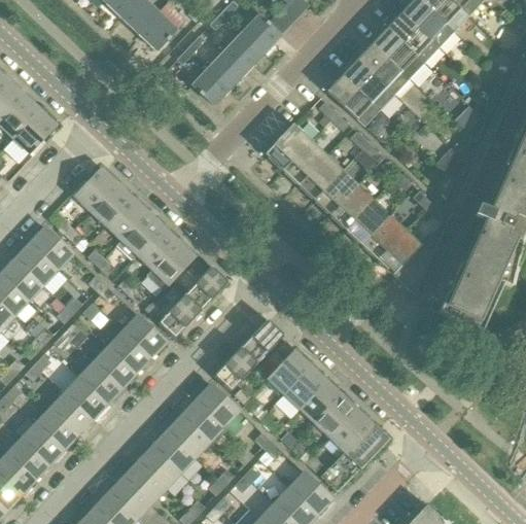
[(105,0),(104,1),(121,16),(136,0),(105,0)]
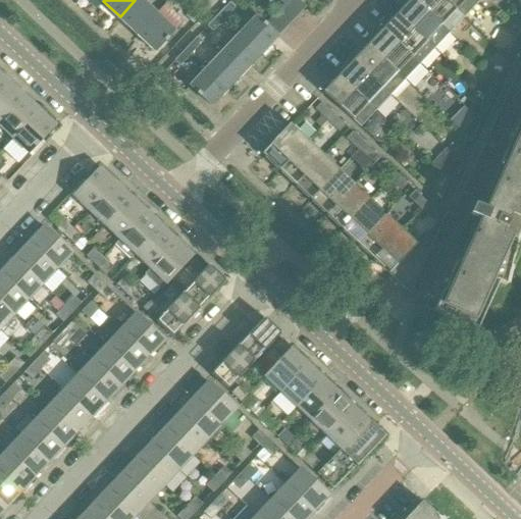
[(135,0),(120,16),(138,34),(158,11),(157,11),(162,6),(160,4),(156,9),(146,0),(135,0)]
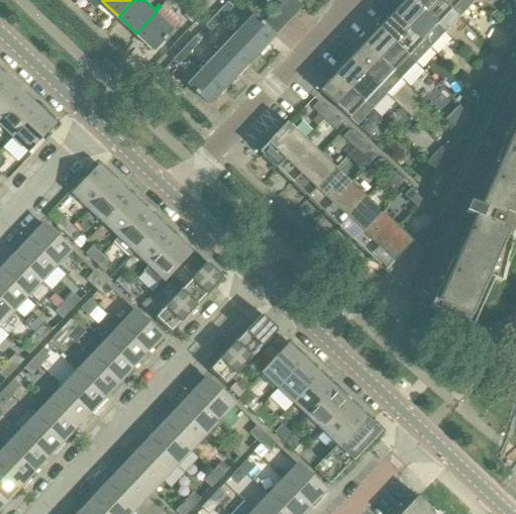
[(227,0),(216,12),(221,17),(233,5),(227,0)]
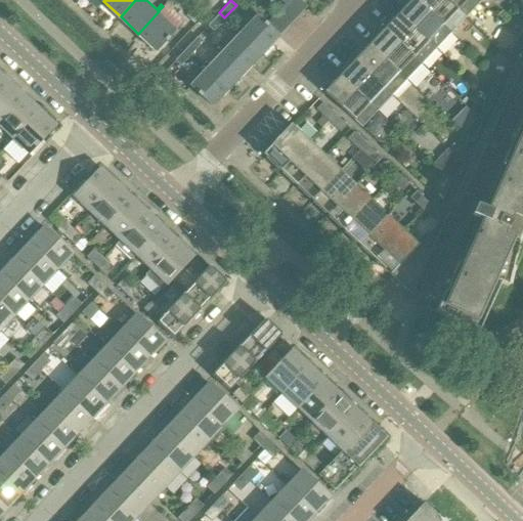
[(287,0),(286,1),(285,2),(298,14),(306,5),(307,5),(307,4),(302,0),(287,0)]
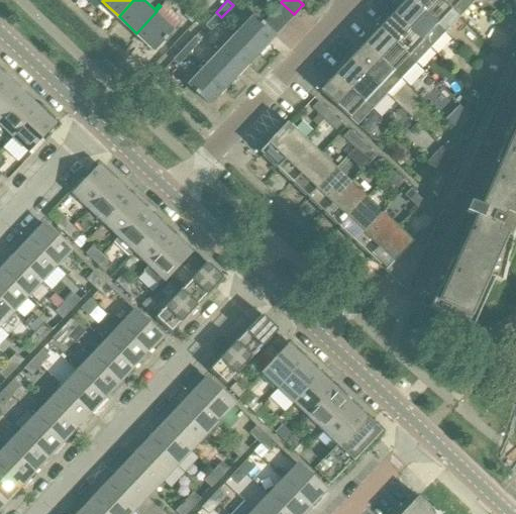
[(404,0),(393,12),(430,46),(444,31),(411,0),(404,0)]
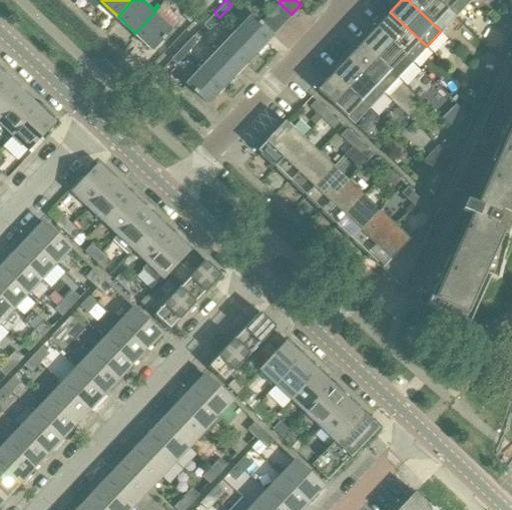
[(408,0),(441,31),(456,16),(438,0),(408,0)]
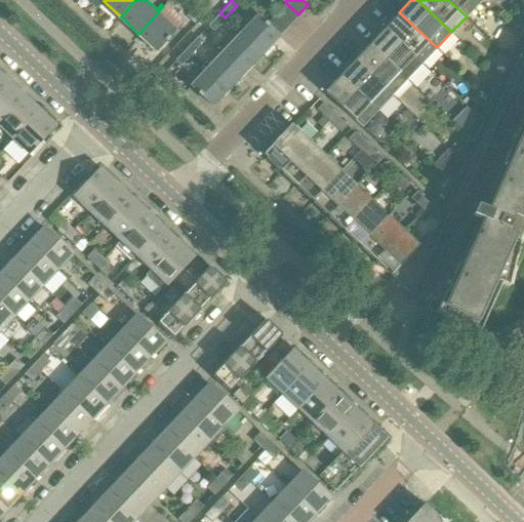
[(448,0),(467,16),(481,1),(480,0),(448,0)]
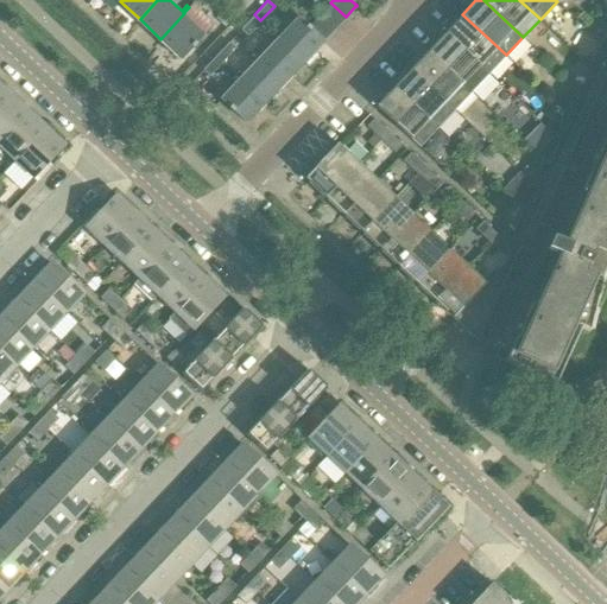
[(330,2),(320,14),(335,29),(334,27),(345,17),(346,18),(346,17),(330,2)]
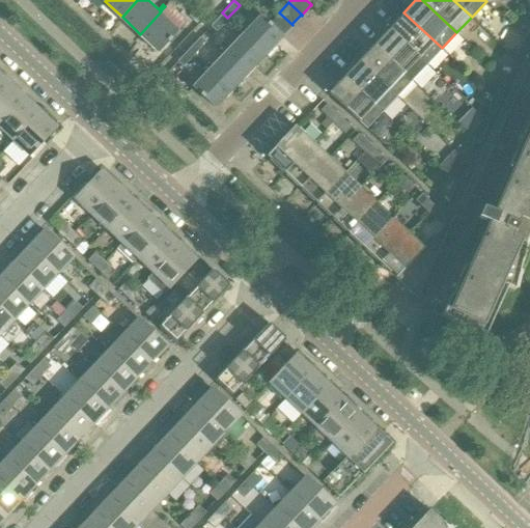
[(161,11),(140,34),(158,51),(168,39),(169,40),(171,37),(171,36),(178,29),(161,11)]
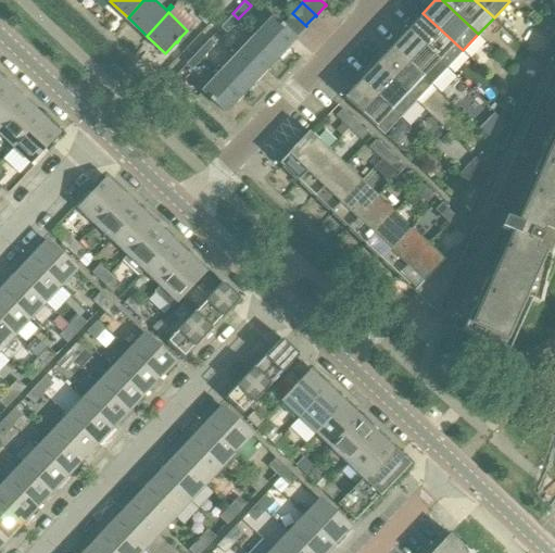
[(238,19),(232,13),(221,25),(226,30),(238,19)]
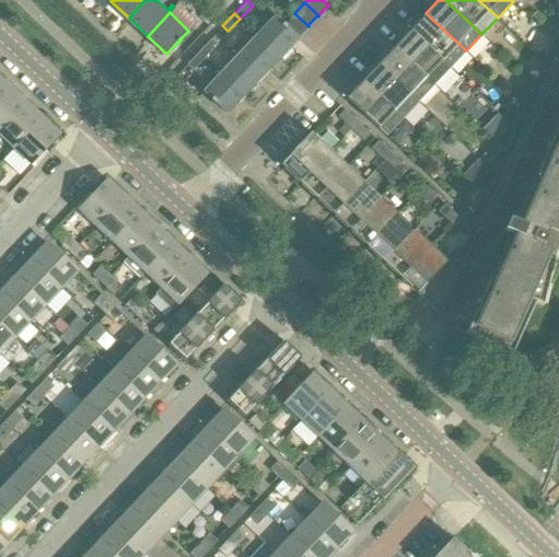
[(294,13),(284,23),(298,36),(307,26),(309,26),(294,13)]
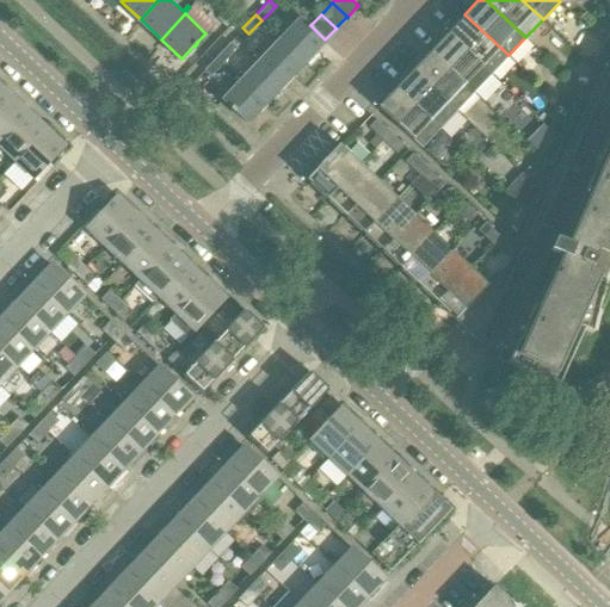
[(464,14),(448,32),(491,73),(509,55),(464,14)]
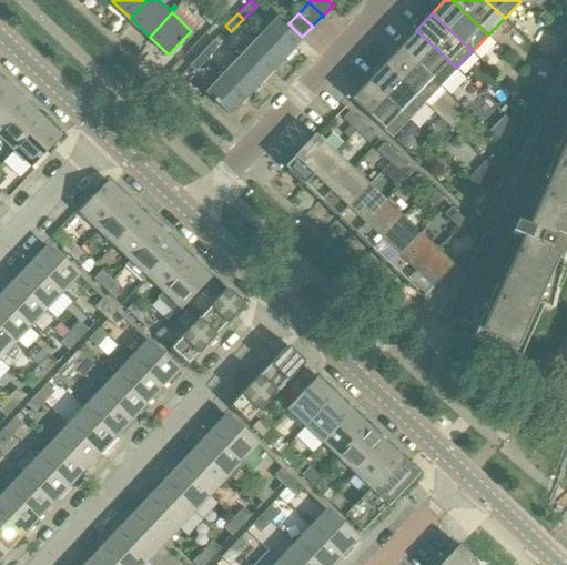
[(279,14),(261,34),(285,57),(303,37),(302,37),(289,23),(279,14)]
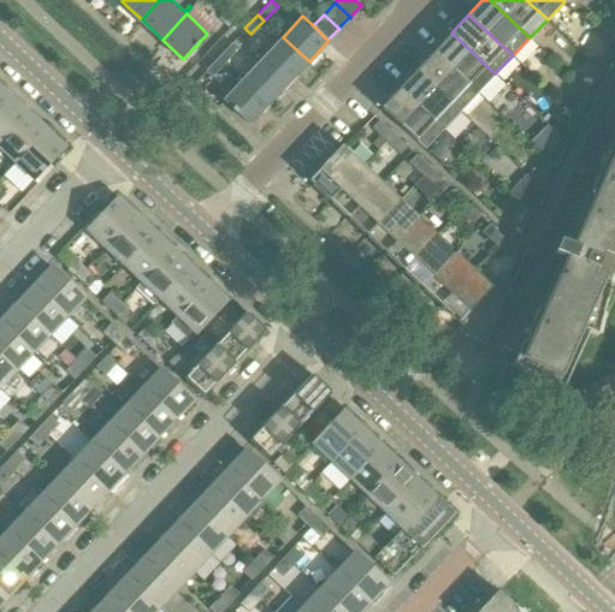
[(451,33),(433,51),(478,93),(495,73),(451,33)]
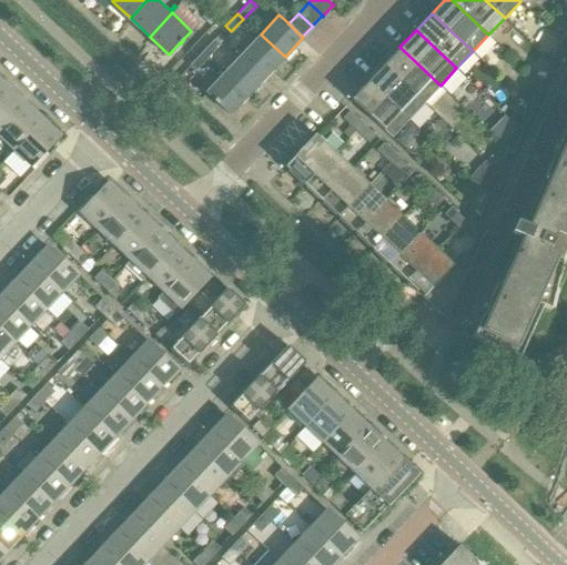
[(261,34),(243,53),(266,76),(285,57),(261,34)]
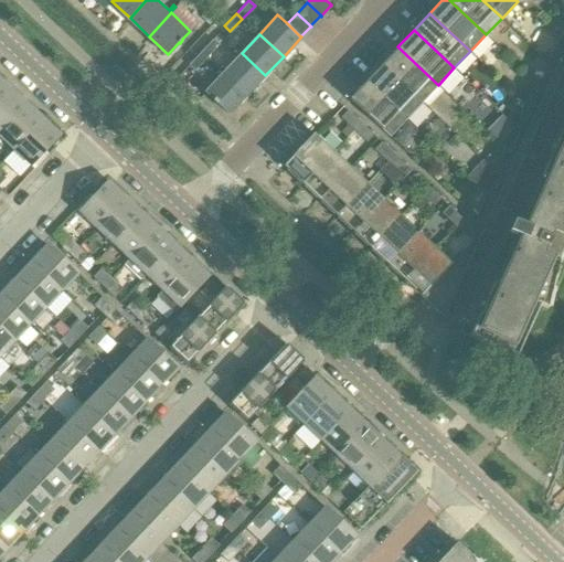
[(213,38),(201,50),(208,55),(220,43),(213,38)]
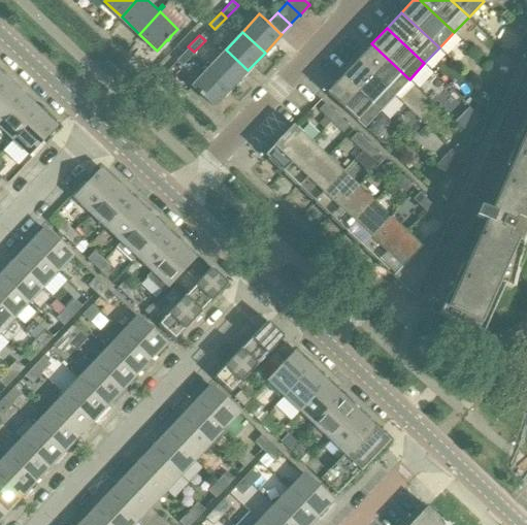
[(371,43),(357,60),(394,95),(409,79),(371,43)]
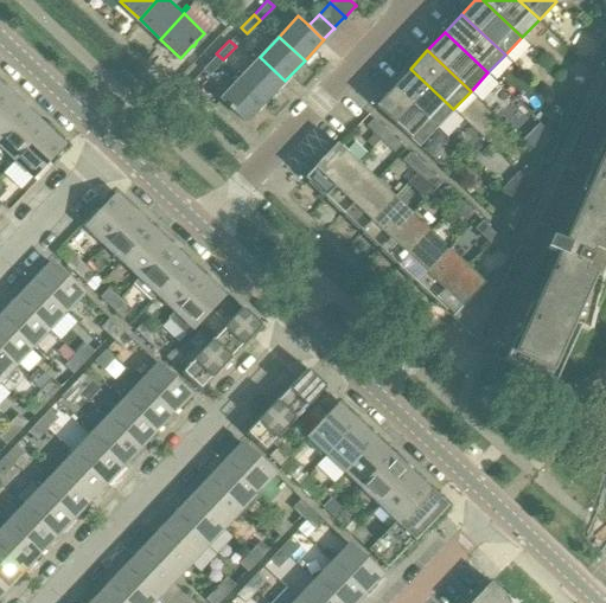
[(223,59),(216,53),(203,68),(210,74),(223,59)]
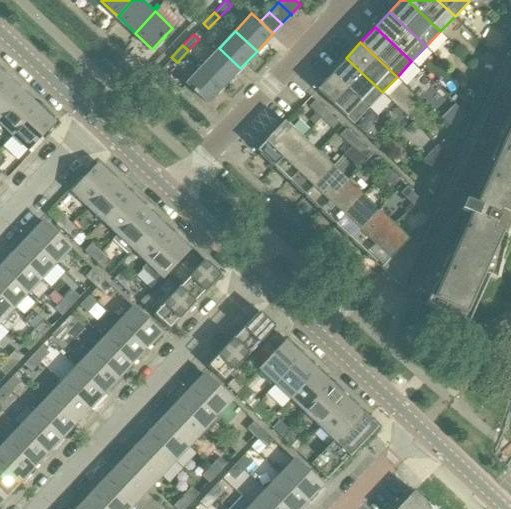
[(203,65),(224,85),(240,68),(219,48),(205,62),(200,58),(198,60),(203,65)]
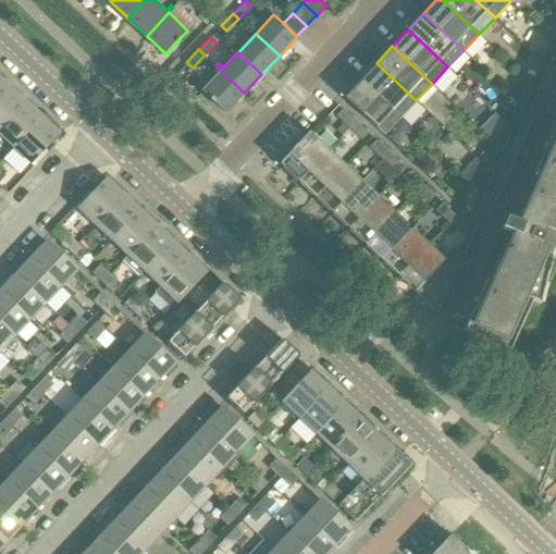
[(482,210),(489,213),(490,213),(555,65),(555,60),(551,58),(482,210)]
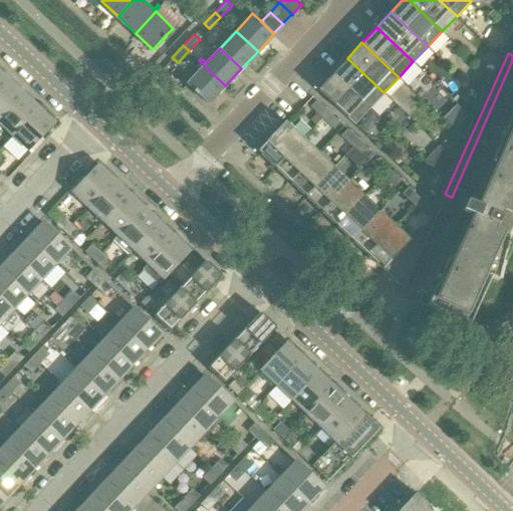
[(347,58),(333,73),(369,107),(383,92),(347,58)]
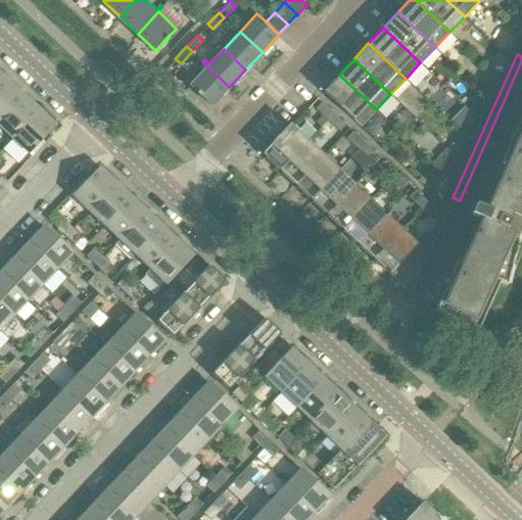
[(410,289),(411,291),(413,286),(421,290),(430,294),(426,305),(435,310),(478,329),(500,281),(507,284),(517,240),(521,231),(521,61),(460,200),(459,200),(453,213),(447,209),(446,210),(418,242),(390,272),(392,274),(392,273),(400,280),(410,289)]
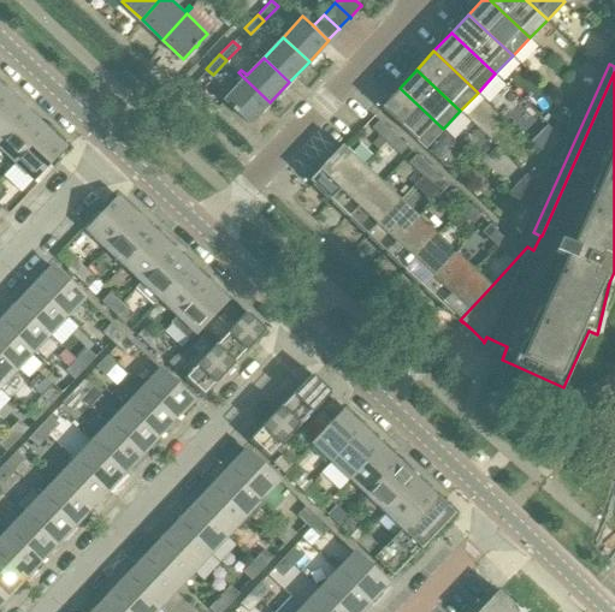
[(270,102),(244,78),(225,99),(234,107),(232,108),(237,111),(250,123),(270,102)]
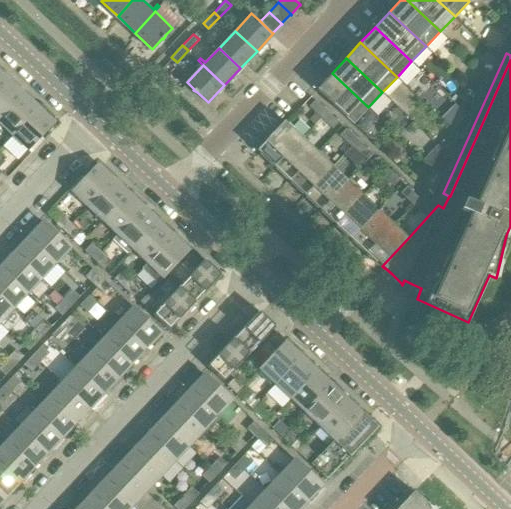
[(0,87),(9,77),(0,68),(0,87)]
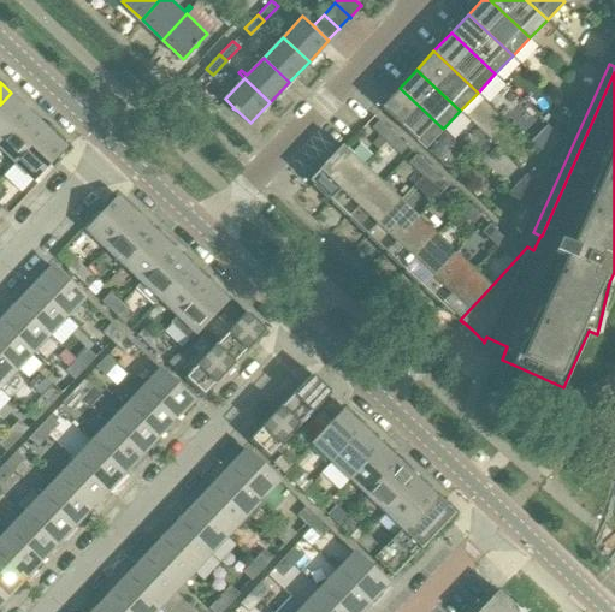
[(443,129),(400,88),(382,106),(426,147),(443,129)]
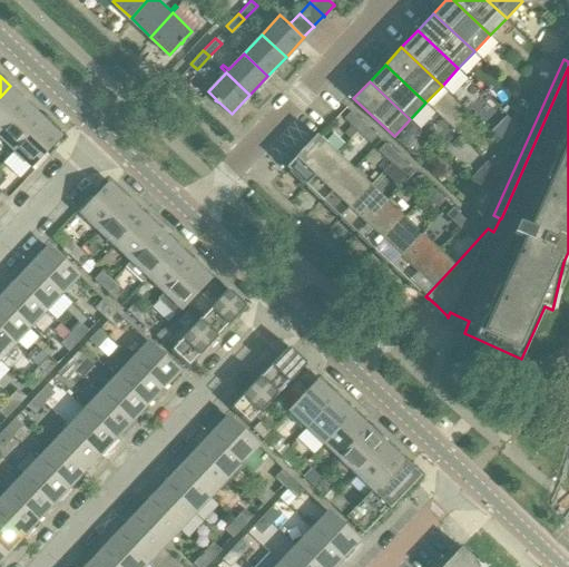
[(0,97),(0,130),(27,103),(10,86),(0,97)]
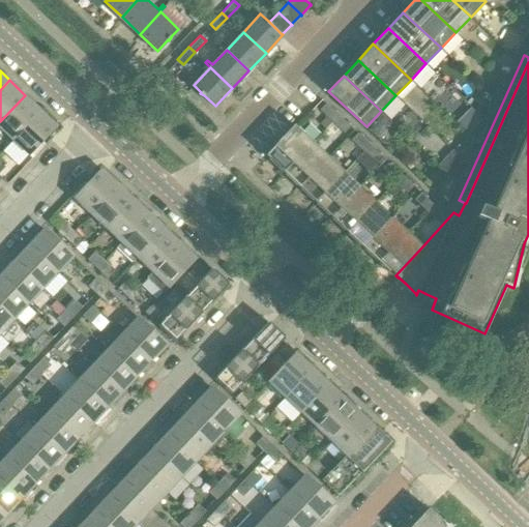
[(0,121),(0,125),(13,139),(40,110),(25,95),(0,121)]
